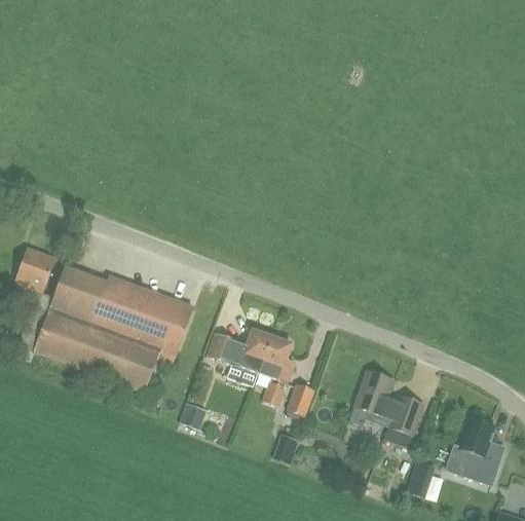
[(33,351),(51,295),(42,291),(54,257),(27,247),(13,283),(25,287),(25,285),(36,289),(32,298),(35,299),(19,342),(26,344),(22,356),(30,359),(33,351)]
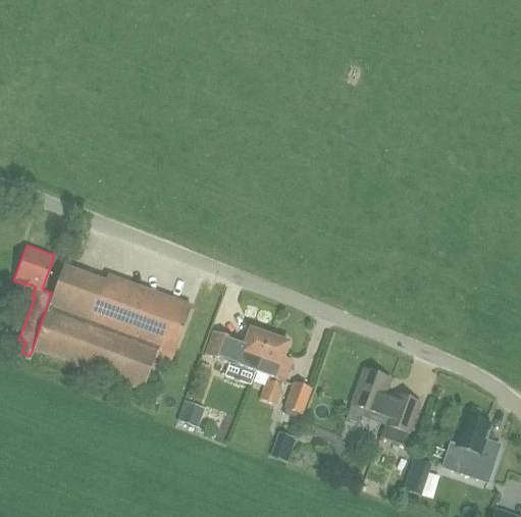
[(51,293),(33,349),(143,390),(156,355),(171,360),(192,305),(176,299),(174,305),(132,289),(129,283),(112,277),(107,280),(63,264),(52,293),(51,293)]
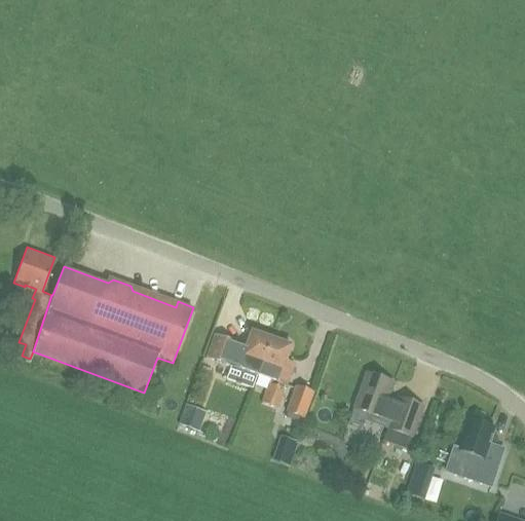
[(208,355),(259,372),(272,335),(253,329),(247,343),(216,332),(208,355)]
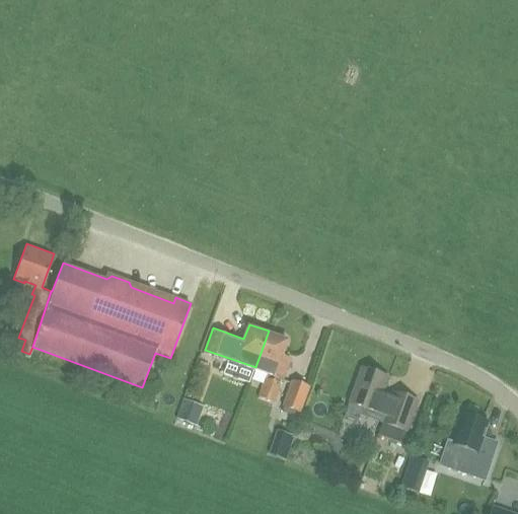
[(269,331),(255,367),(268,372),(260,394),(275,399),(283,377),(291,356),(282,353),(288,338),(269,331)]
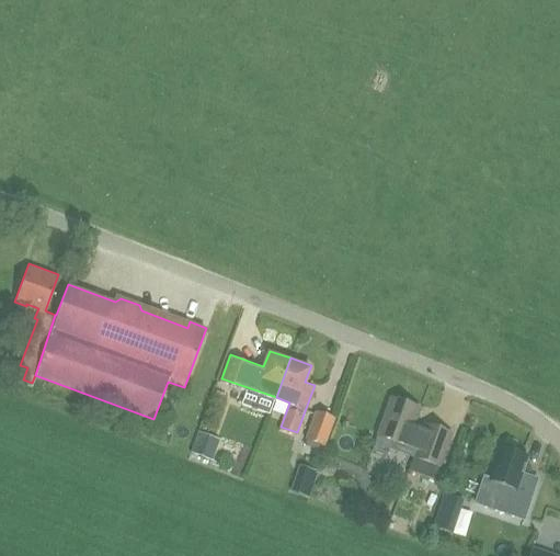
[(378,432),(416,446),(410,467),(435,476),(453,430),(426,421),(424,428),(413,424),(420,405),(391,395),(378,432)]
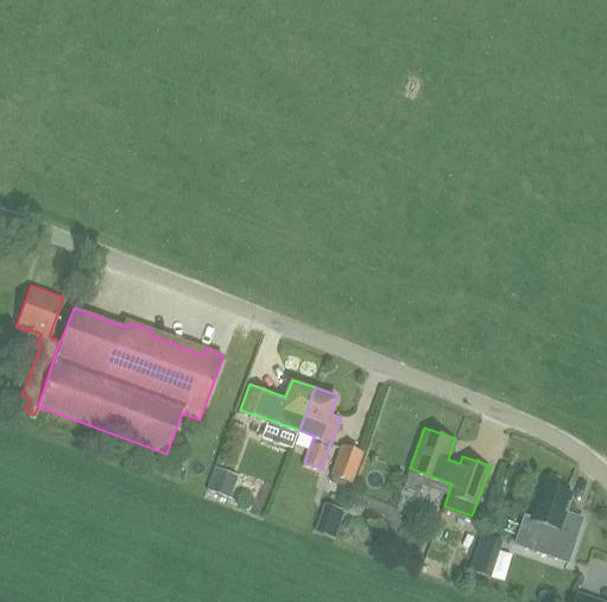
[(343,443),(333,471),(353,479),(364,450),(343,443)]
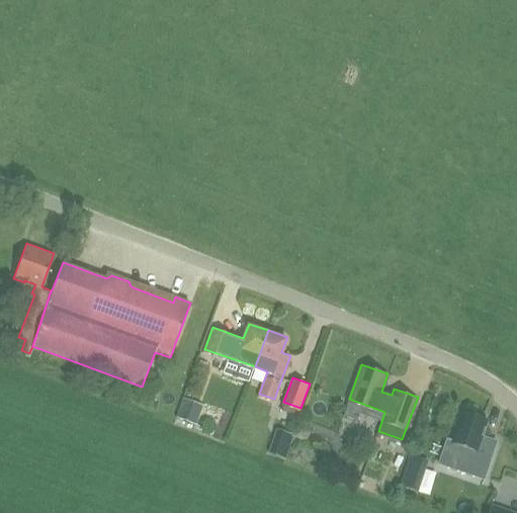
[(193,410),(197,400),(184,395),(176,415),(196,422),(200,413),(193,410)]
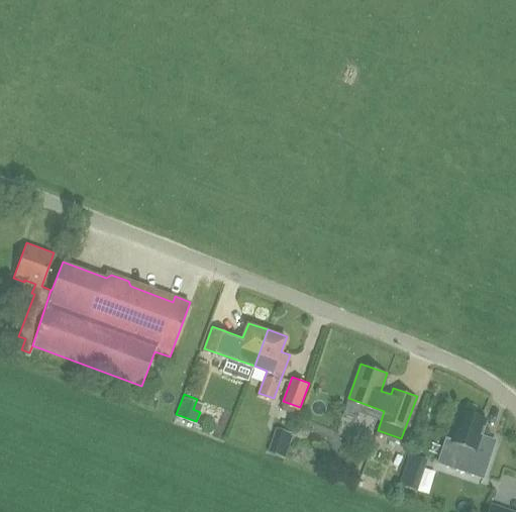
[(485,477),(493,452),(488,450),(493,436),(481,433),(486,417),(461,409),(451,439),(447,437),(439,461),(485,477)]
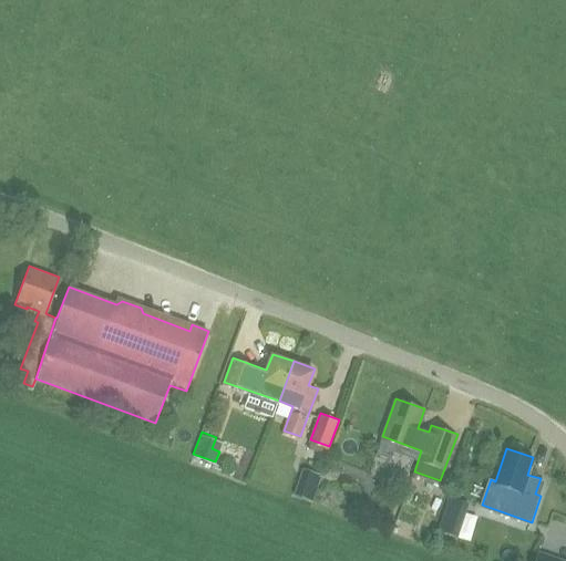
[(319,479),(321,471),(305,466),(302,474),(319,479)]
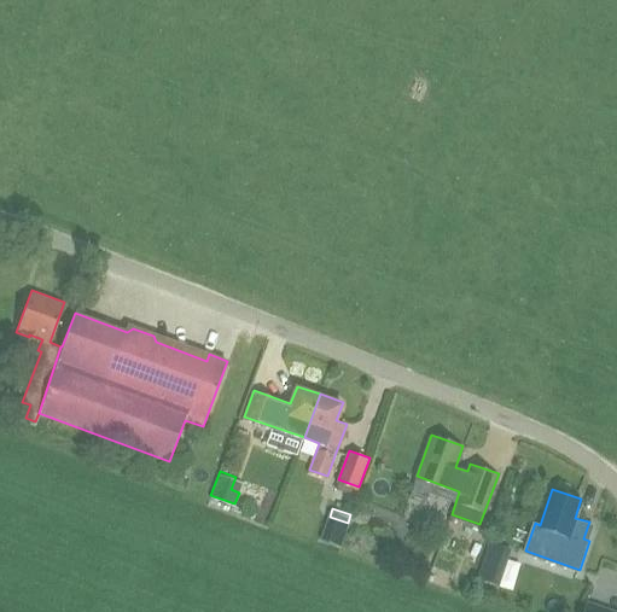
[(616,611),(588,601),(583,611),(616,611)]
